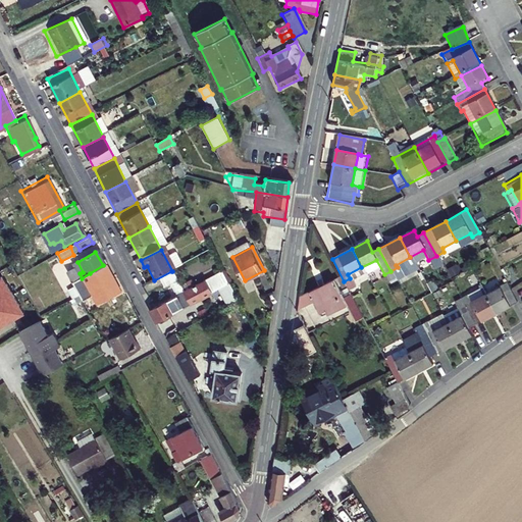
[(118,292),(107,272),(103,265),(90,273),(94,280),(86,284),(96,304),(118,292)]
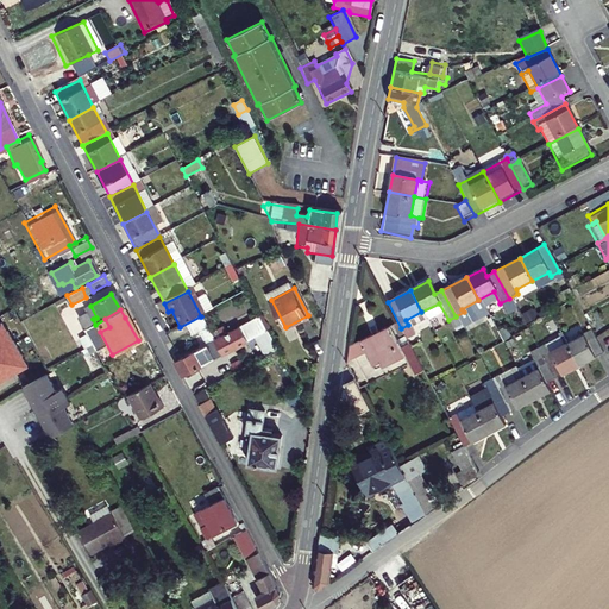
[(0,321),(0,380),(30,363),(5,319),(0,321)]
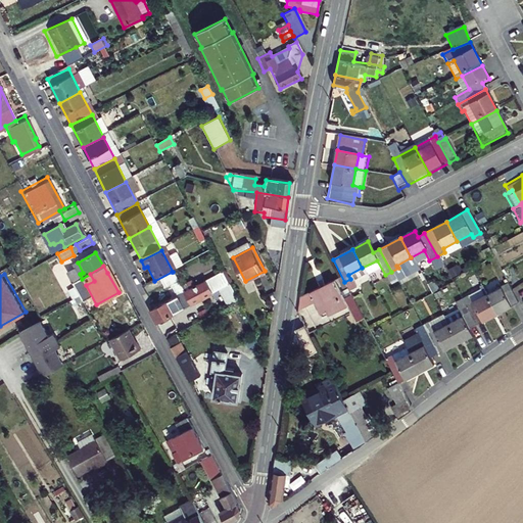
[(217,288),(209,276),(189,287),(191,291),(187,293),(192,301),(217,288)]
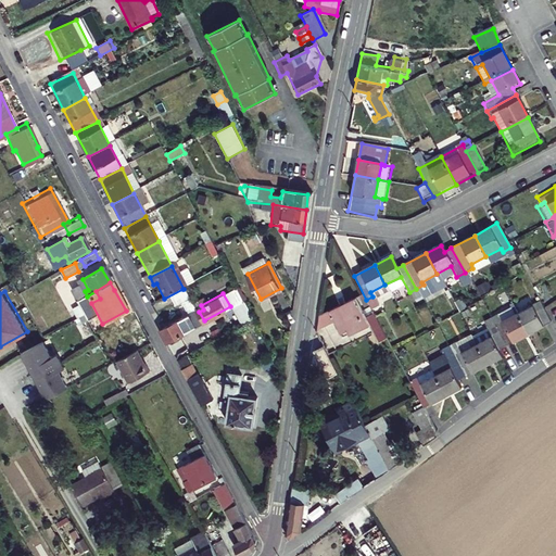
[(368,315),(356,295),(318,316),(317,327),(333,317),(341,331),(351,327),(354,331),(369,324),(378,339),(384,336),(373,312),(368,315)]
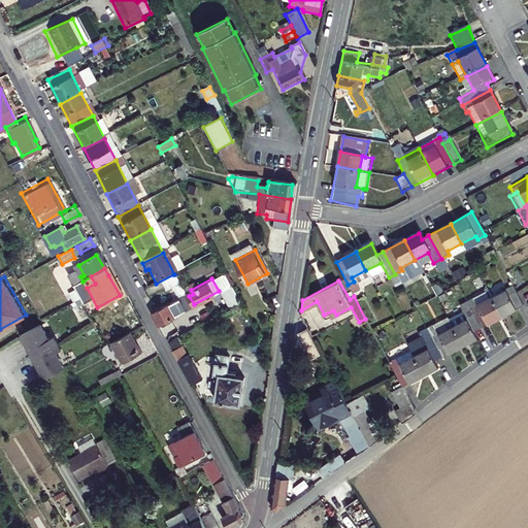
[(522,305),(512,286),(490,297),(500,317),(522,305)]
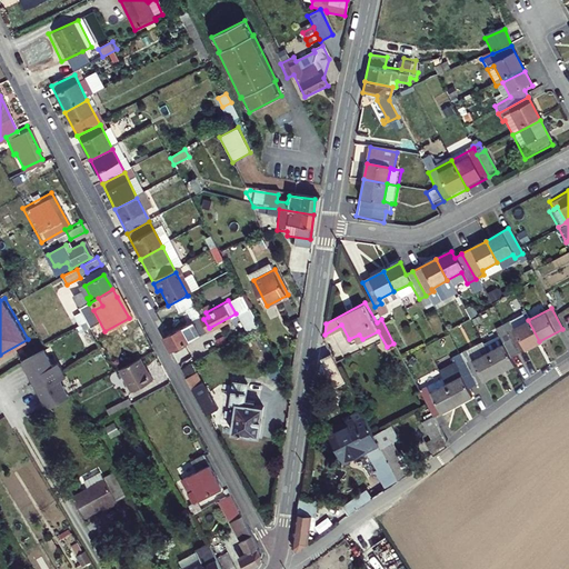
[(157,318),(160,326),(172,319),(168,312),(157,318)]
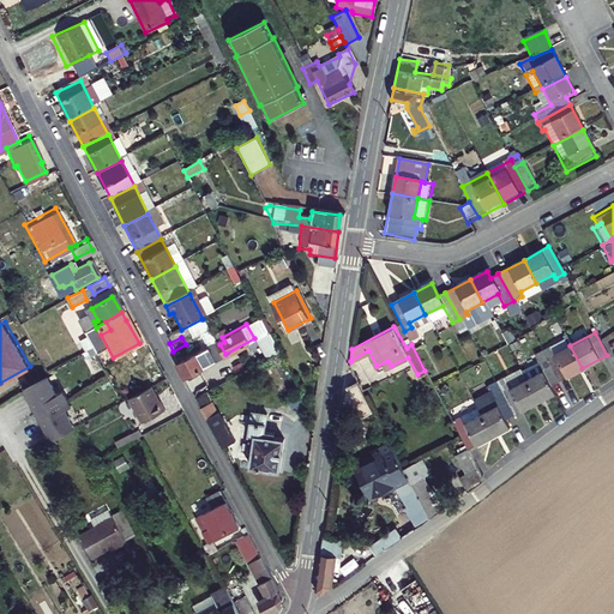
[(220,344),(214,348),(218,357),(226,354),(220,344)]
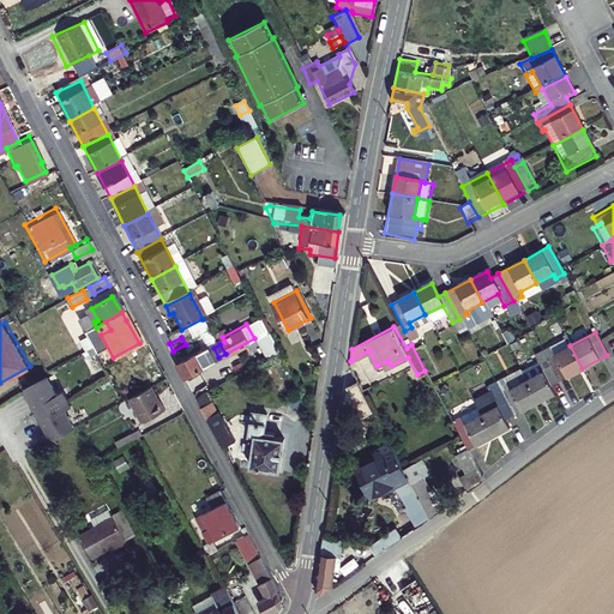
[(553,354),(552,350),(542,356),(557,381),(582,368),(570,345),(553,354)]
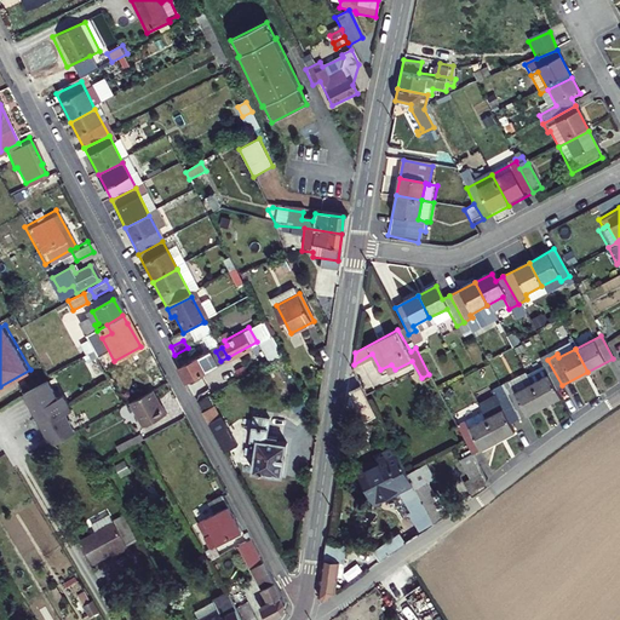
[(206,356),(204,352),(178,366),(185,380),(220,361),(216,351),(206,356)]
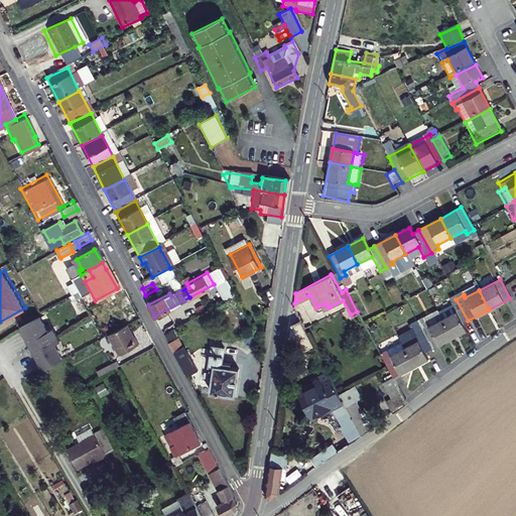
[(450,301),(456,311),(439,319),(449,340),(466,332),(462,324),(468,320),(456,299),(450,301)]
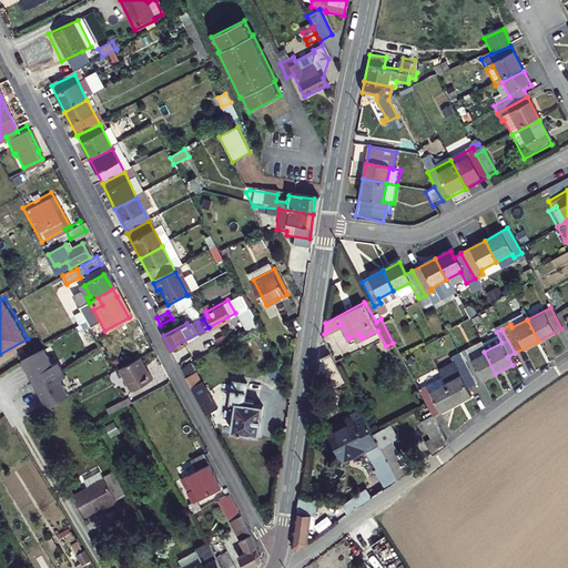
[(41,348),(21,361),(50,408),(70,396),(61,381),(67,377),(57,361),(51,364),(41,348)]
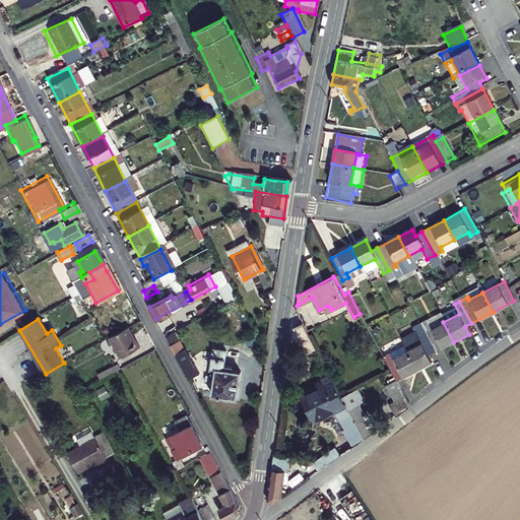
[(429,329),(428,327),(420,331),(432,353),(453,342),(443,322),(429,329)]
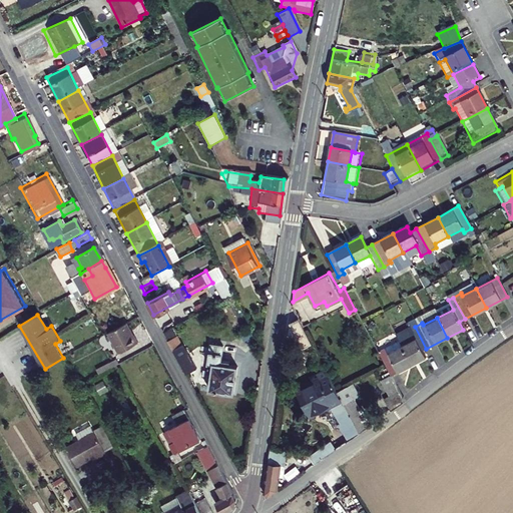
[(126,324),(109,334),(119,354),(138,343),(134,336),(133,337),(126,324)]
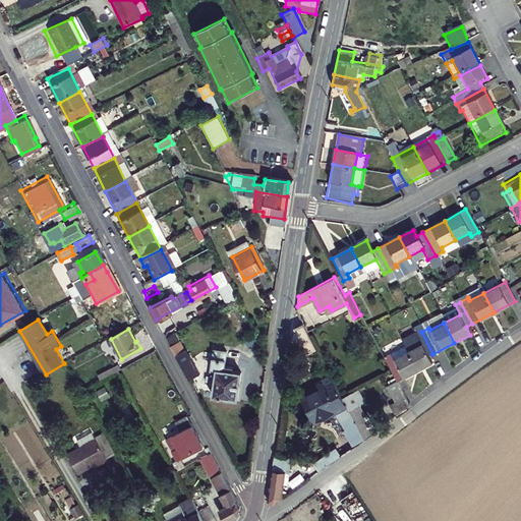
[(414,335),(420,346),(405,353),(415,372),(430,364),(426,357),(432,354),(421,332),(414,335)]
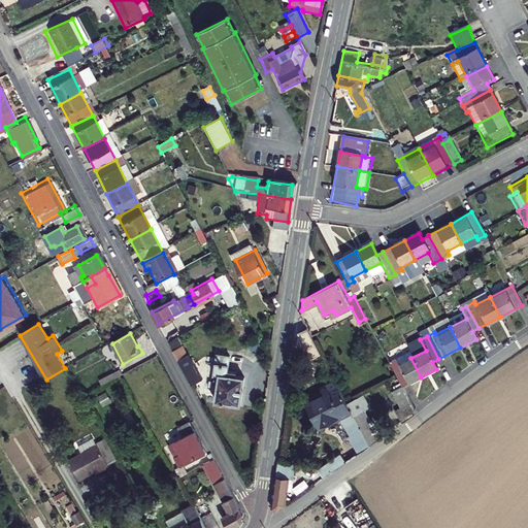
[(183,352),(178,343),(171,347),(175,356),(183,352)]
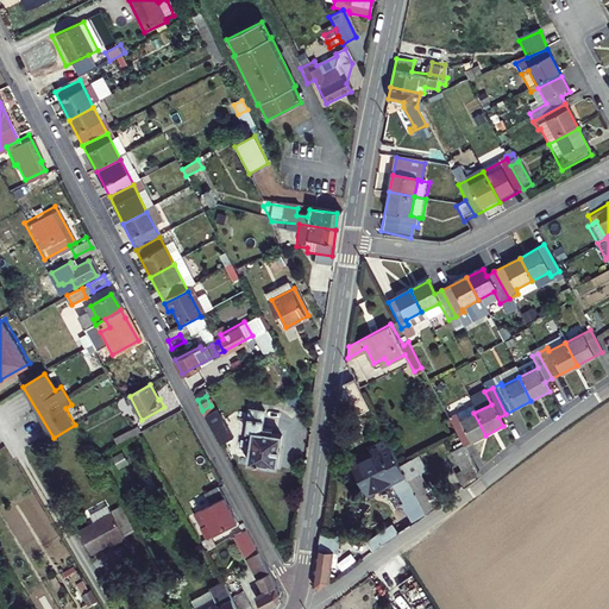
[(262,420),(264,403),(250,401),(246,429),(252,429),(249,458),(280,460),(283,427),(272,425),(272,421),(262,420)]
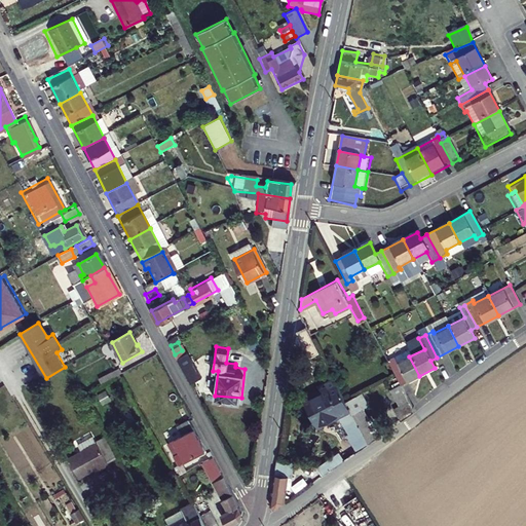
[(397,364),(396,360),(387,364),(395,376),(400,386),(419,376),(409,357),(397,364)]
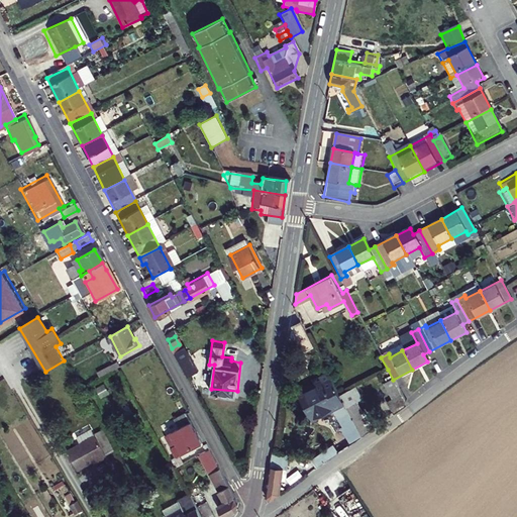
[(120,367),(118,363),(98,374),(100,378),(120,367)]
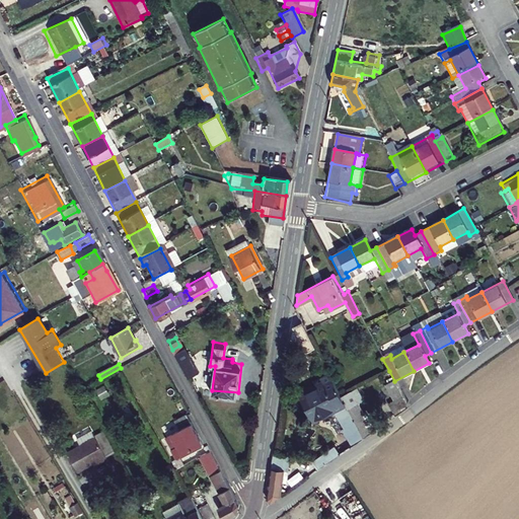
[(324,385),(322,381),(298,394),(313,422),(346,404),(342,396),(334,381),(324,385)]
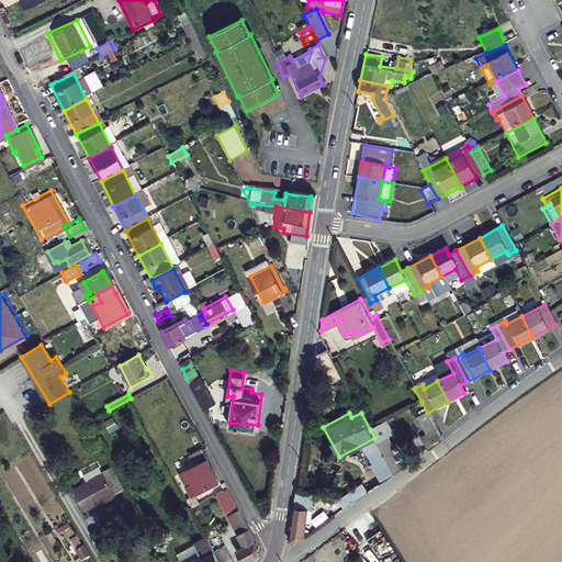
[(374,438),(393,475),(405,468),(402,462),(398,463),(392,451),(395,449),(389,437),(394,434),(386,420),(370,429),(374,438)]
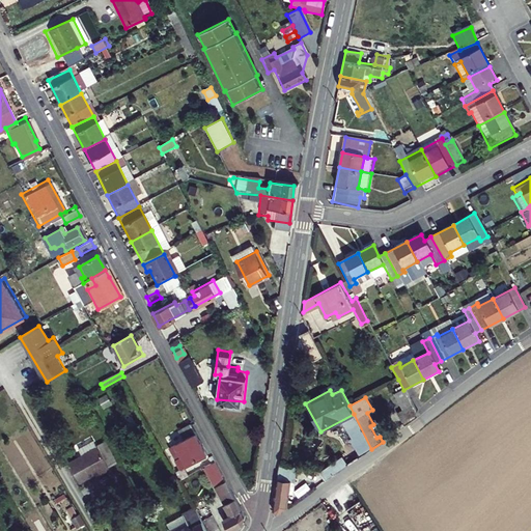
[(174,427),(180,439),(168,445),(170,450),(174,448),(183,464),(204,451),(193,431),(187,421),(174,427)]
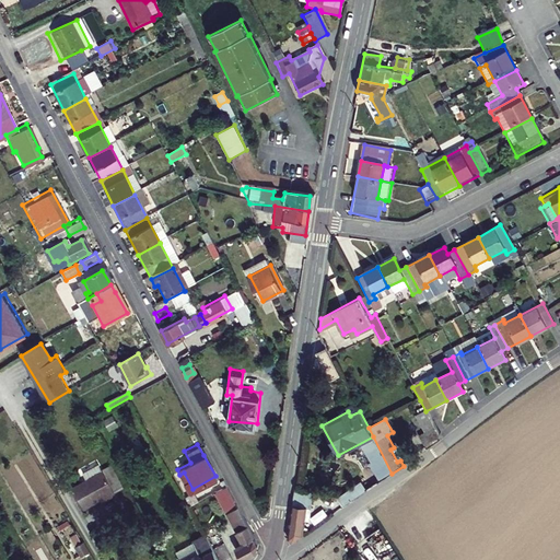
[(121,489),(109,467),(70,489),(82,511),(121,489)]
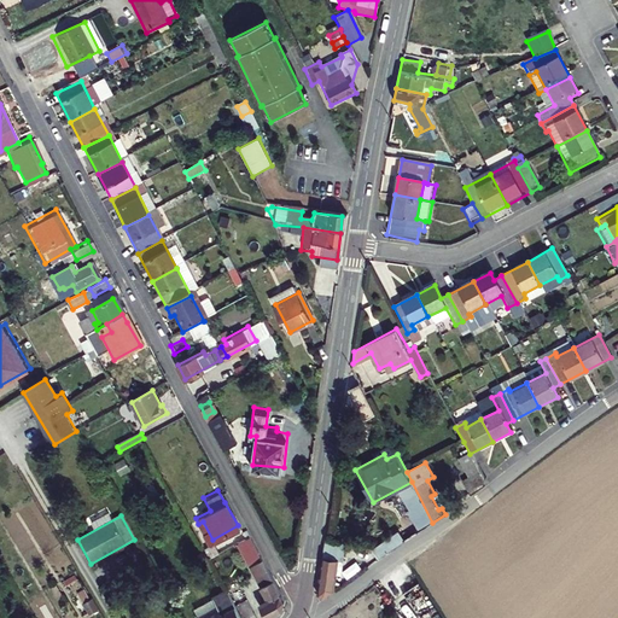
[(245,534),(242,528),(229,535),(233,541),(235,538),(238,537),(245,534)]
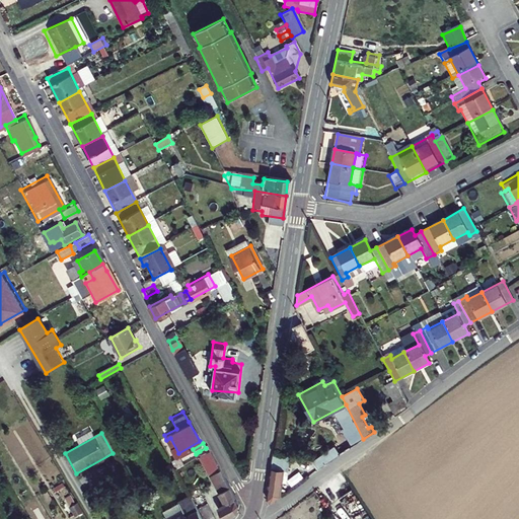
[(291,454),(274,452),(269,500),(272,503),(283,495),(287,467),(290,467),(291,454)]
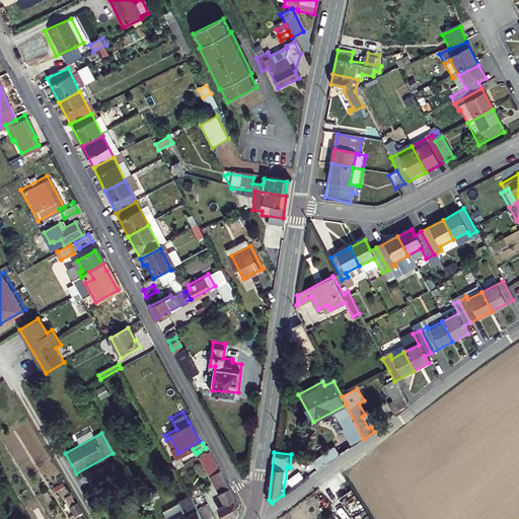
[(237,504),(216,464),(206,469),(224,505),(217,509),(221,518),(227,518),(233,516),(237,504)]
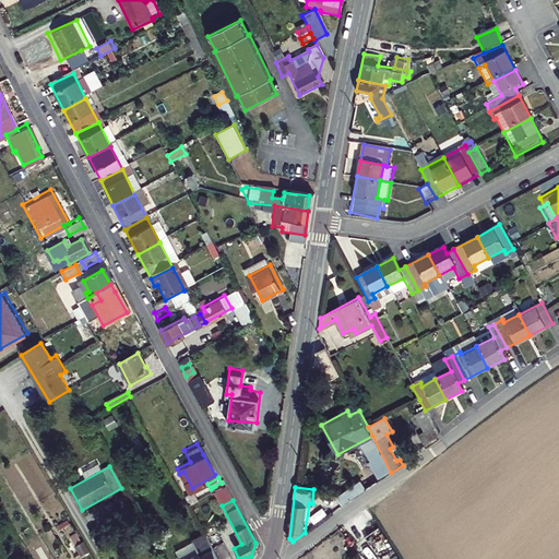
[(213,558),(210,551),(202,537),(189,545),(194,555),(186,558),(213,558)]
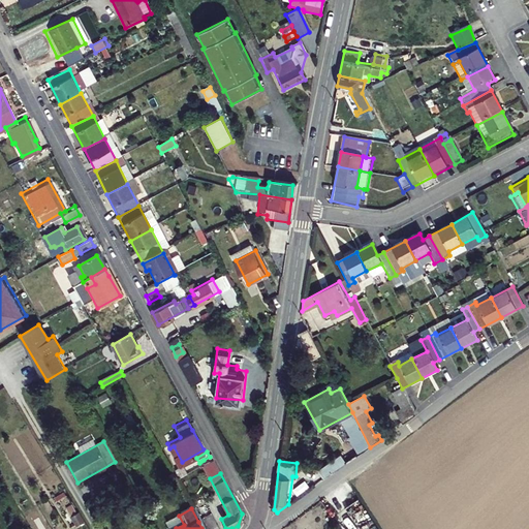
[(198,522),(201,528),(215,528),(208,517),(198,522)]
